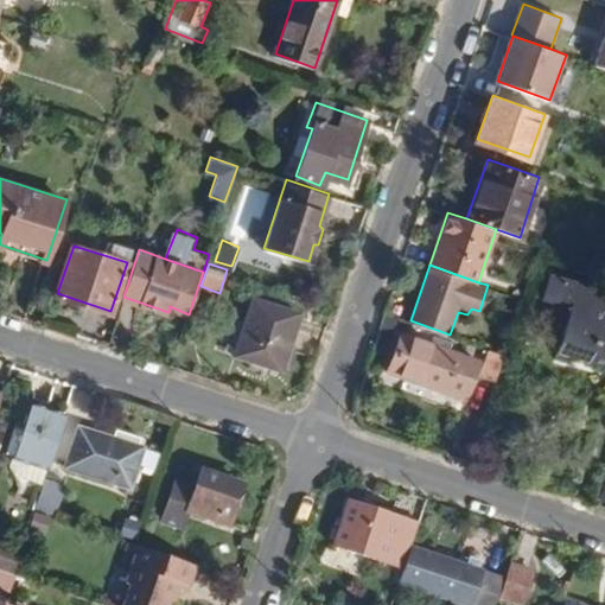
[(604,287),(549,272),(542,298),(571,306),(558,350),(604,363),(604,287)]
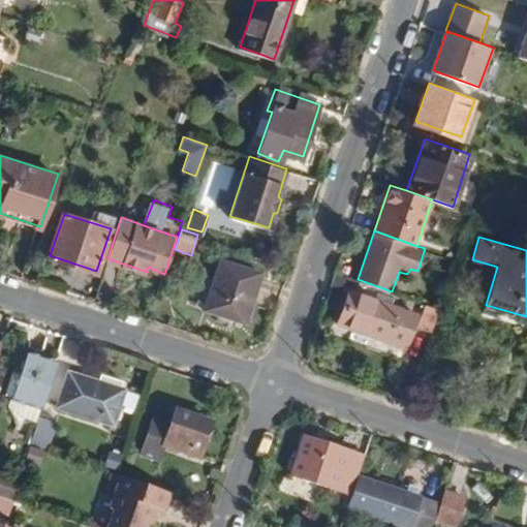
[(245,321),(261,273),(220,259),(205,307),(245,321)]
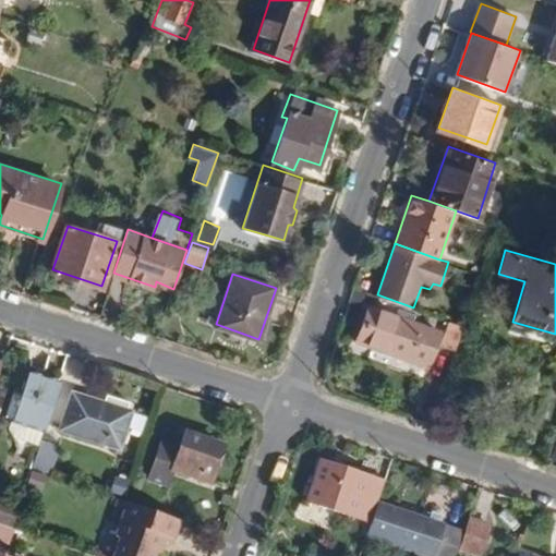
[(425,363),(436,330),(369,306),(358,340),(425,363)]
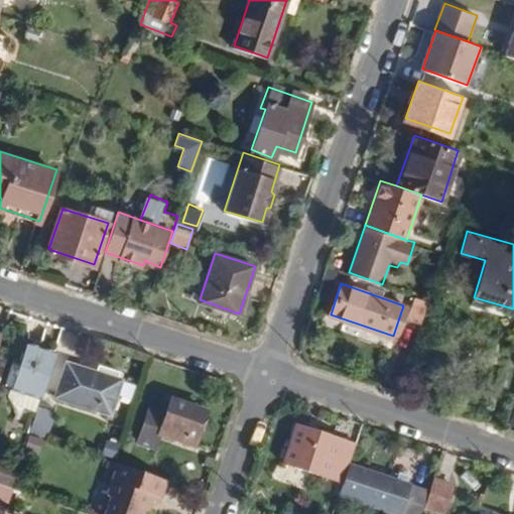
[(421,323),(428,299),(415,295),(408,317),(421,323)]
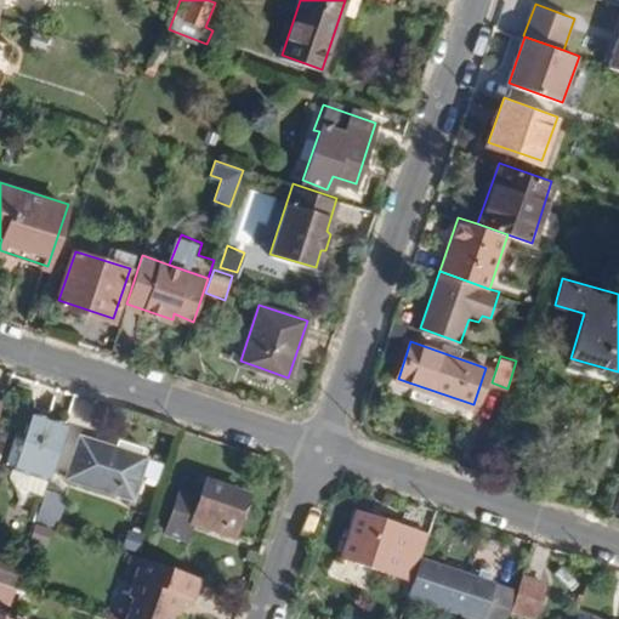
[(49,477),(66,427),(32,416),(27,429),(18,425),(6,463),(49,477)]
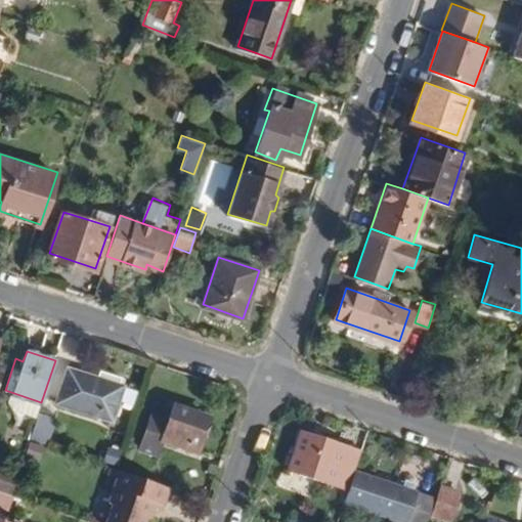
[(112,419),(123,384),(68,366),(57,400),(112,419)]
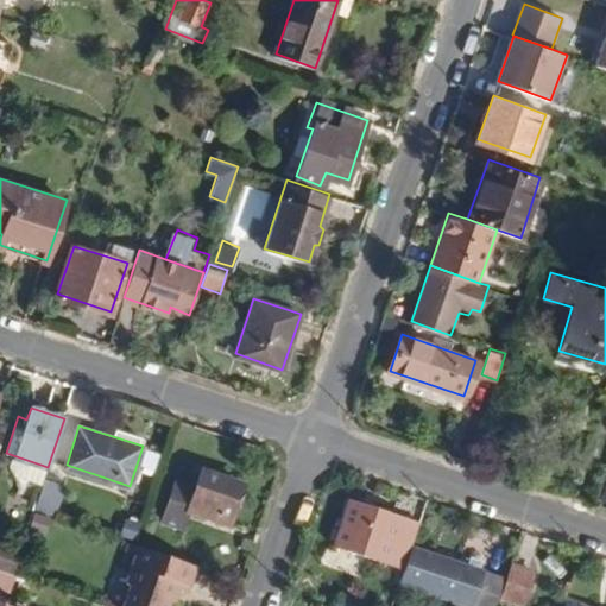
[(229,519),(241,483),(204,469),(197,492),(178,484),(165,518),(182,524),(189,506),(229,519)]
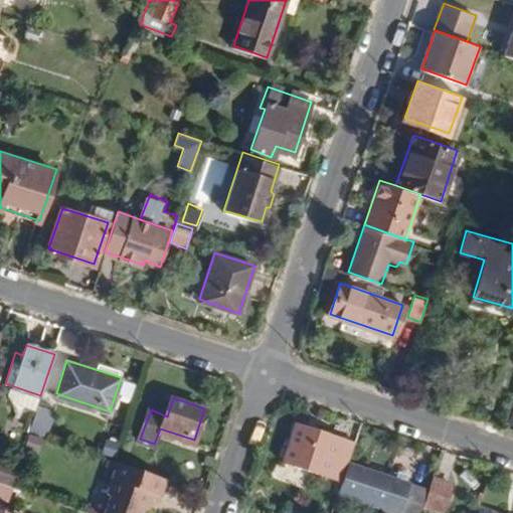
[(47,435),(56,409),(38,403),(29,430),(47,435)]
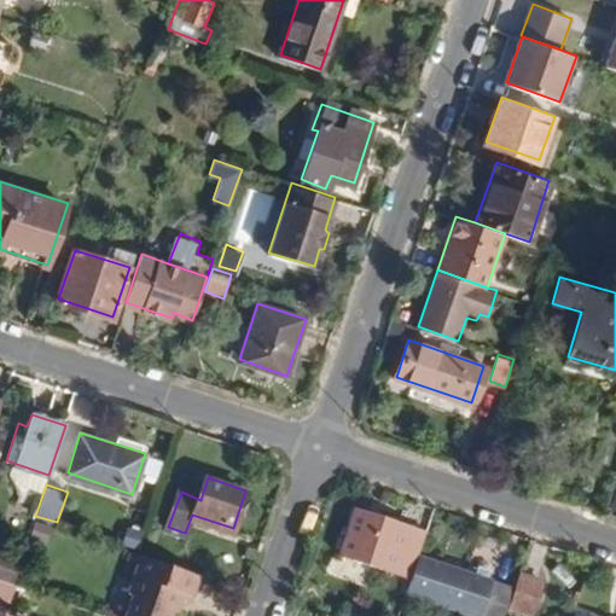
[(419,555),(428,532),(358,509),(343,552),(413,575),(419,555)]
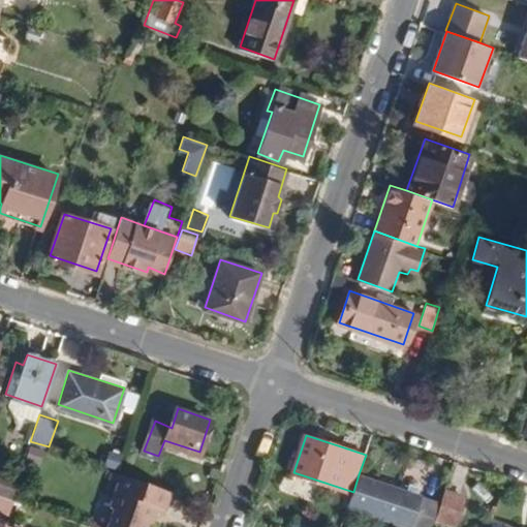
[(0,492),(12,497),(19,475),(0,469),(0,492)]
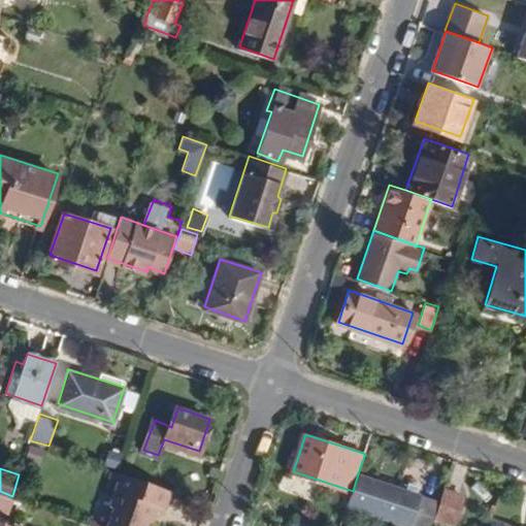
[(162,512),(170,488),(123,471),(110,503),(114,505),(107,525),(145,525),(153,510),(162,512)]
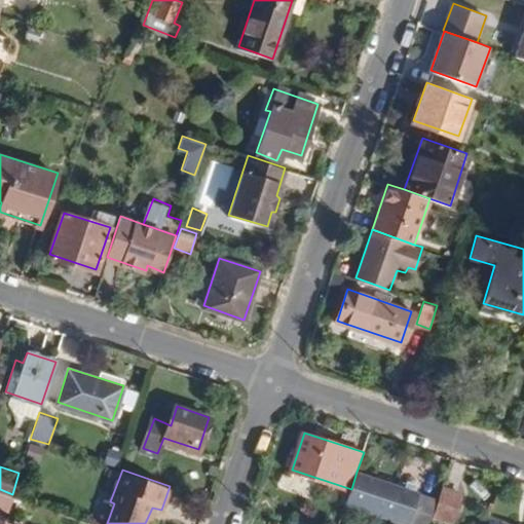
[(427,523),(437,499),(416,492),(357,472),(346,503),(391,519),(389,523),(427,523)]
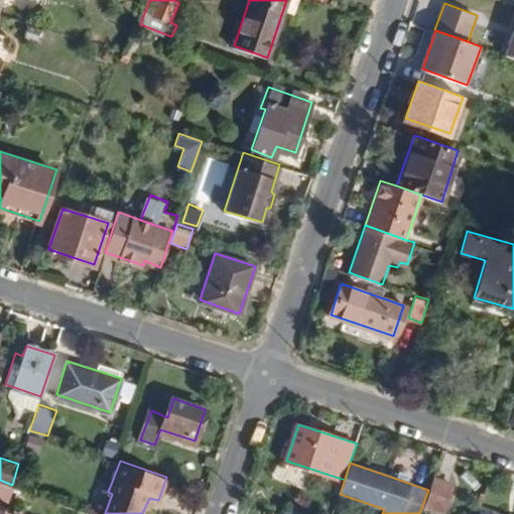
[(408,483),(410,474),(399,470),(396,478),(408,483)]
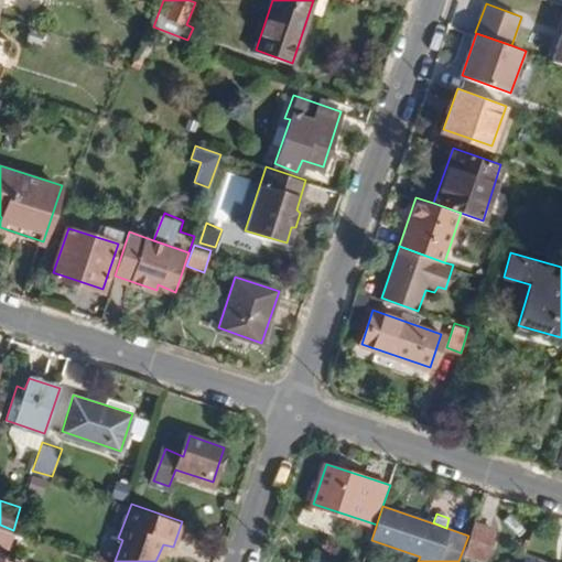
[(486,558),(495,528),(476,521),(466,552),(486,558)]
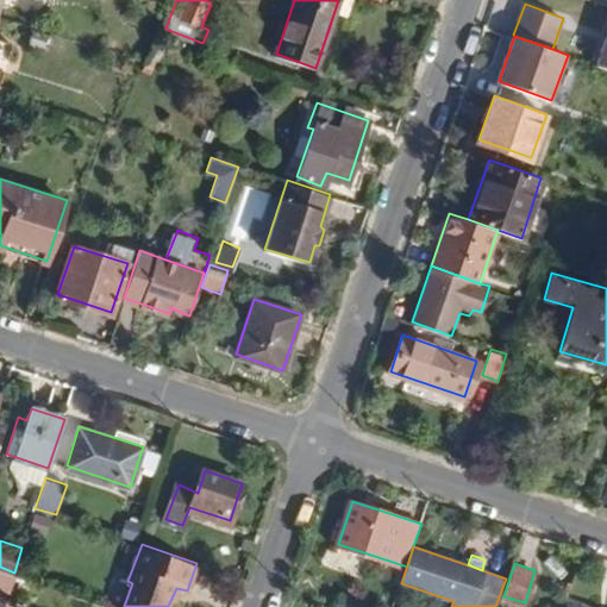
[(0,587),(12,592),(18,574),(14,573),(0,567),(0,587)]
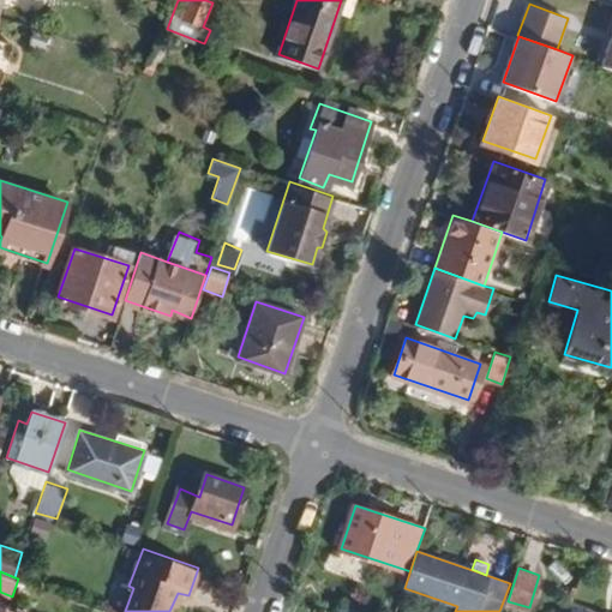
[(0,611),(12,611),(5,610),(7,603),(0,600),(0,611)]
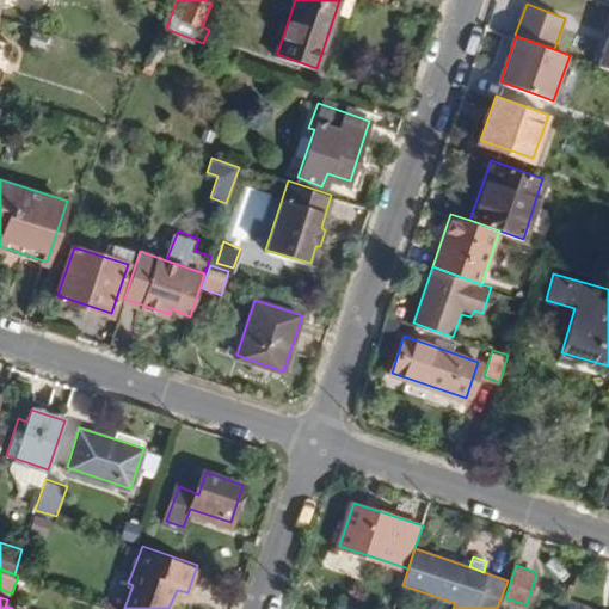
All buildings are outlined.
